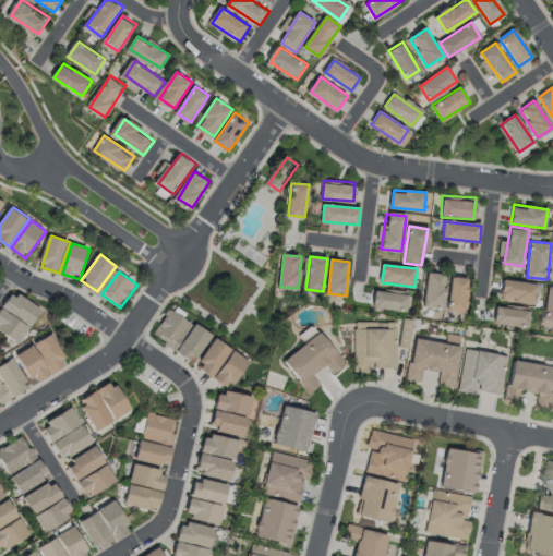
[(428,273),(448,275),(445,309),(424,306),(428,273)]
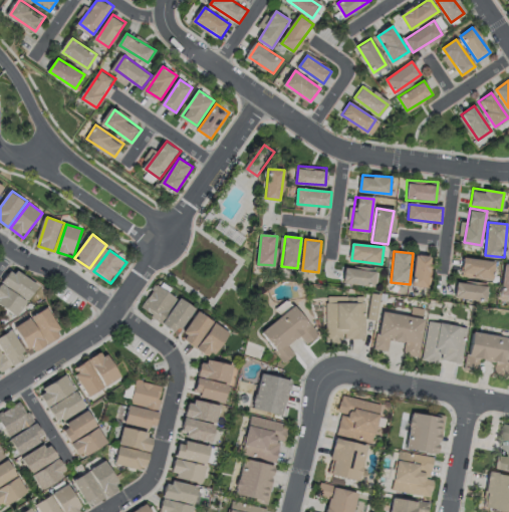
[(418,255),(414,284),(428,286),(431,257),(418,255)]
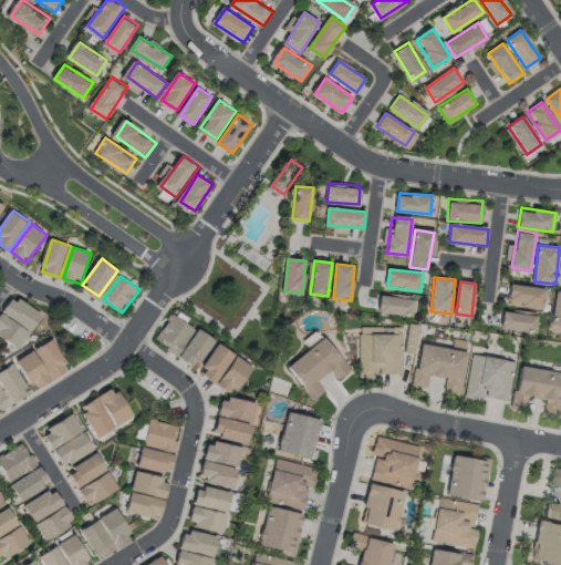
[(513,285),(546,289),(543,309),(510,305),(513,285)]
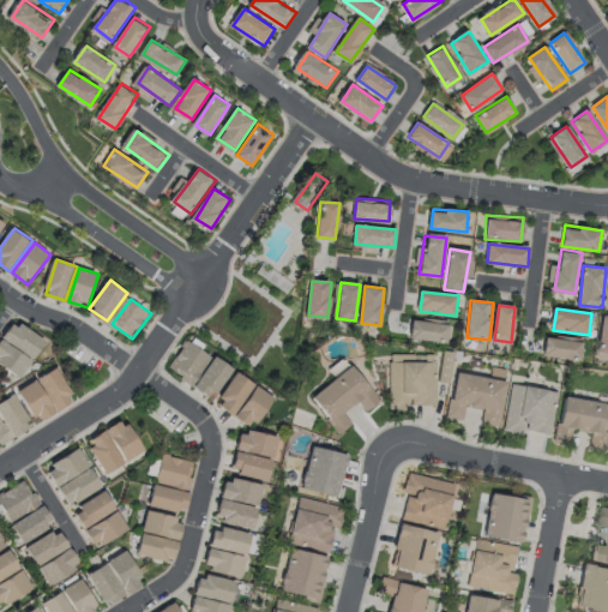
[(19,322),(7,339),(36,358),(48,341),(19,322)]
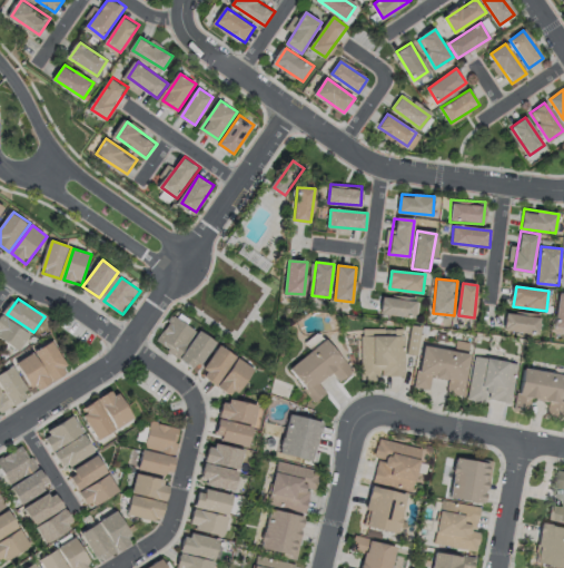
[(383,299),(381,314),(414,317),(416,302),(383,299)]
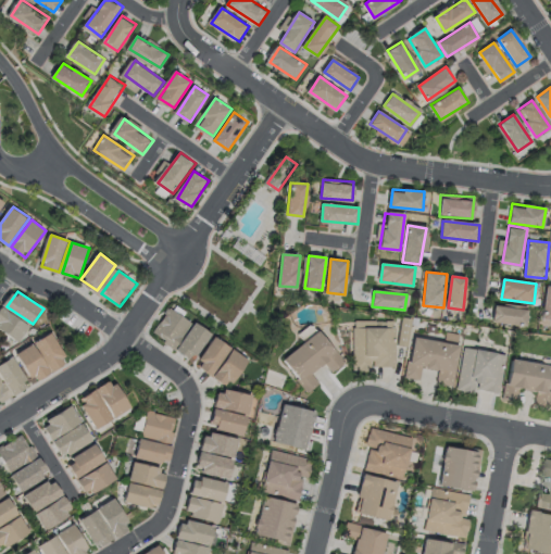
[(497,306),(529,310),(528,324),(496,322),(497,306)]
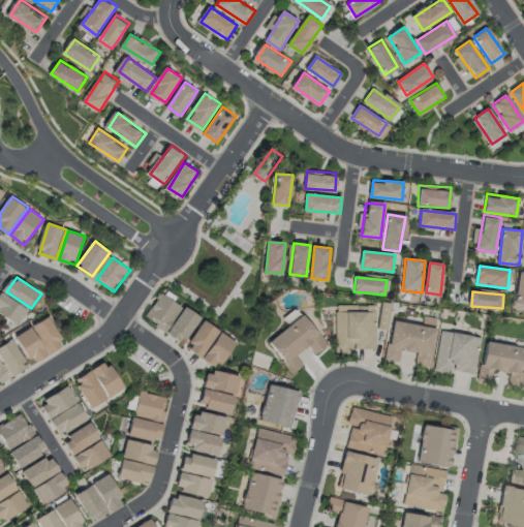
[(5,292),(0,300),(0,310),(19,324),(29,310),(5,292)]
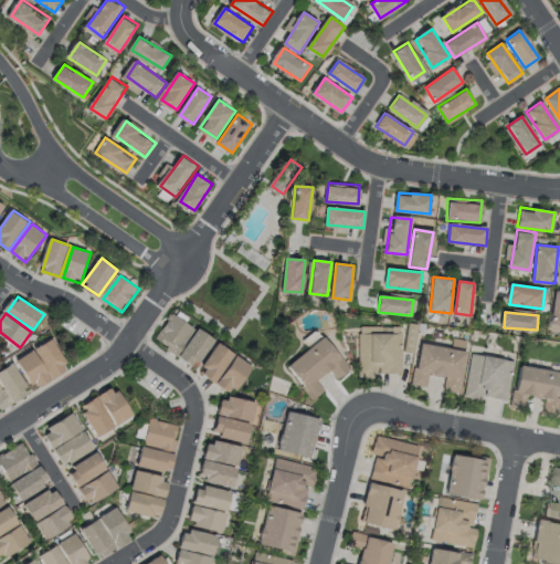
[(173,313),(157,338),(180,353),(197,329),(173,313)]
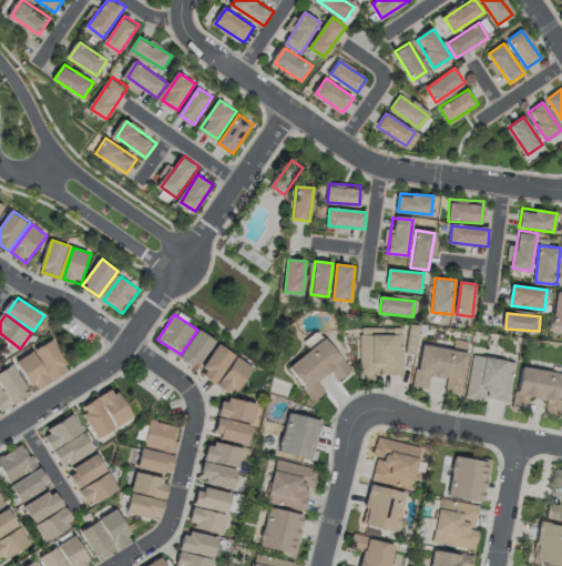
[(411,324),(408,352),(417,353),(421,326),(411,324)]
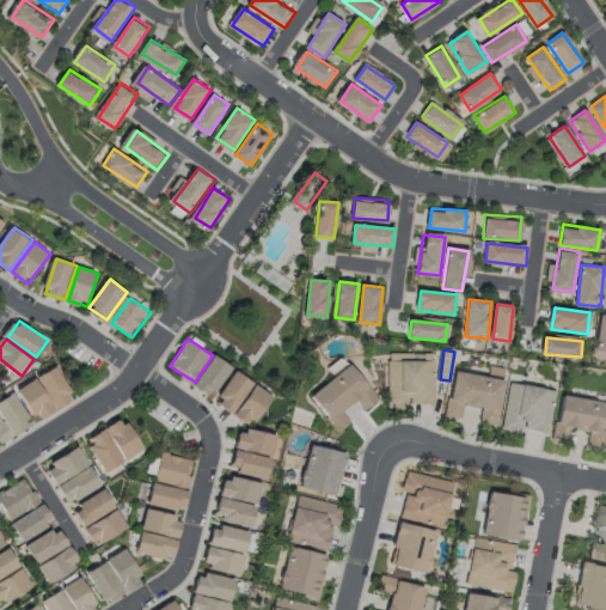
[(390,354),(392,404),(438,403),(435,353),(390,354)]
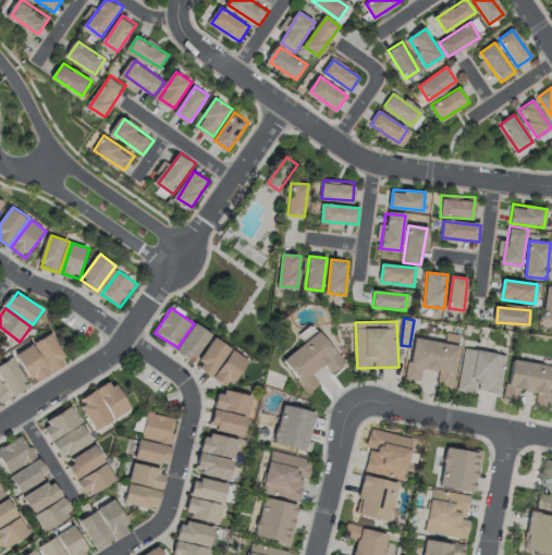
[(196,322),(176,349),(193,361),(212,334),(196,322)]
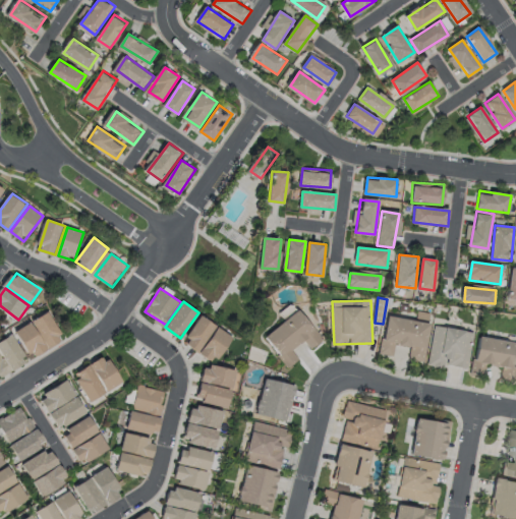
[(265,336),(287,365),(322,338),(299,308),(265,336)]
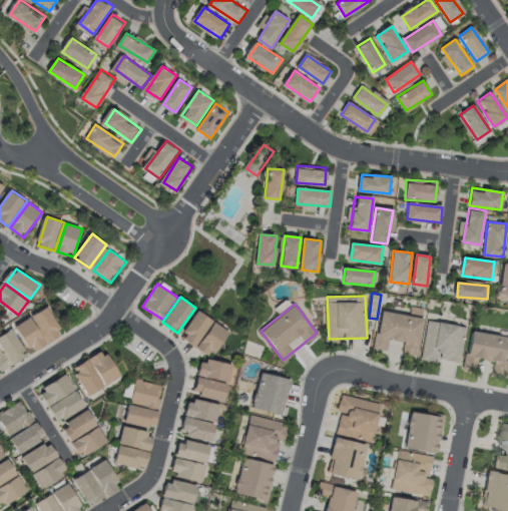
[(35,317),(48,308),(65,333),(51,342),(35,317)]
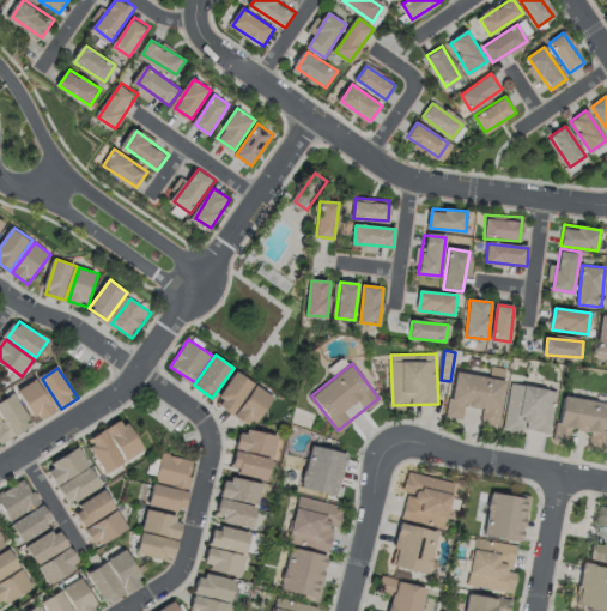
[(237,371),(216,399),(232,411),(254,383),(237,371)]
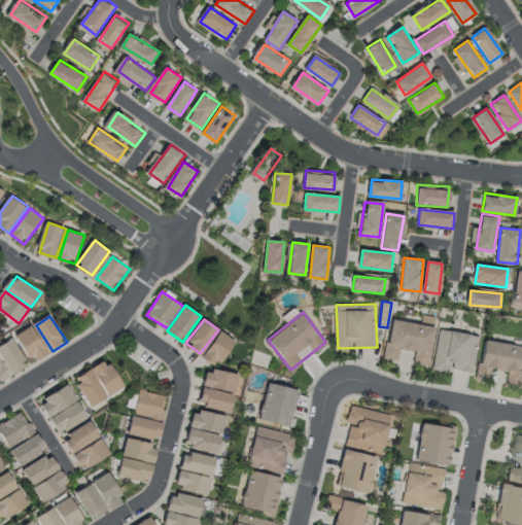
[(394,319),(387,355),(431,363),(438,327),(394,319)]
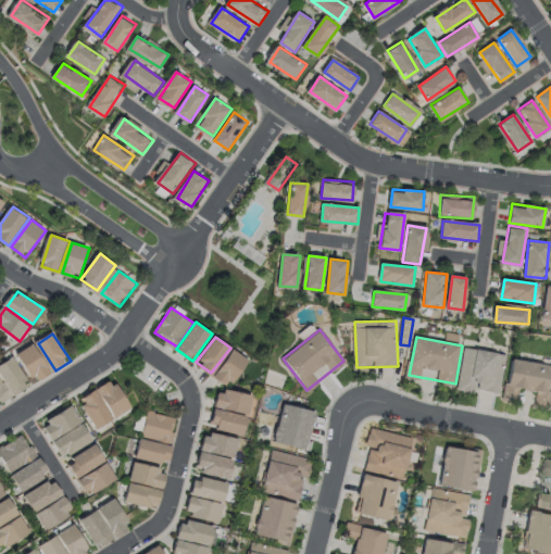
[(19,355),(35,344),(52,372),(36,382),(19,355)]
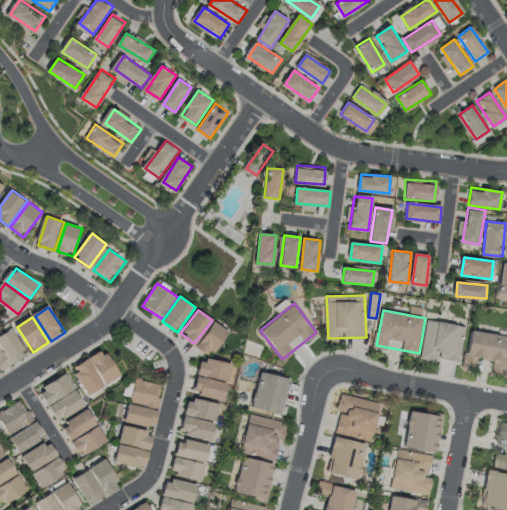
[(213,321),(196,345),(210,354),(227,331),(213,321)]
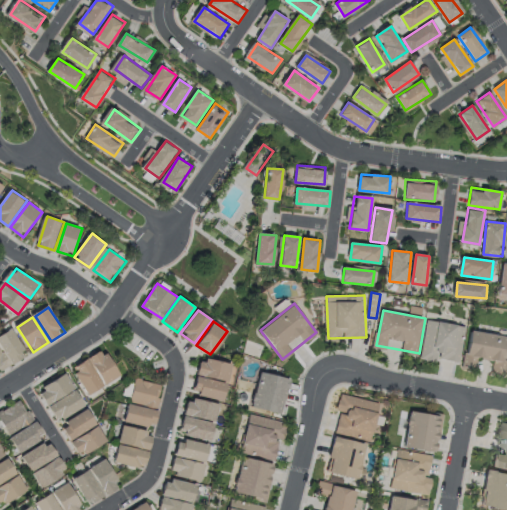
[(430,321),(425,357),(463,363),(468,327),(430,321)]
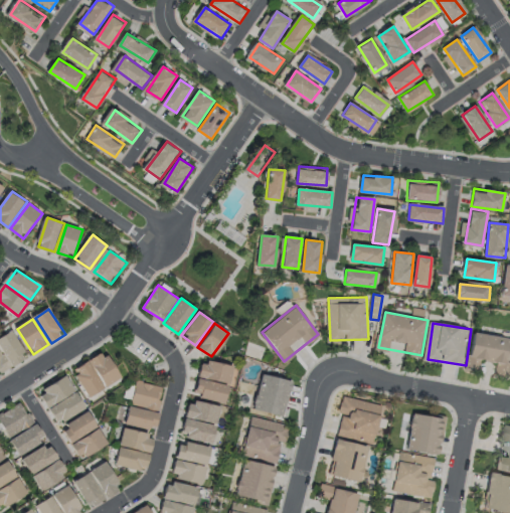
[(14,331),(0,339),(0,341),(15,366),(30,357),(14,331)]
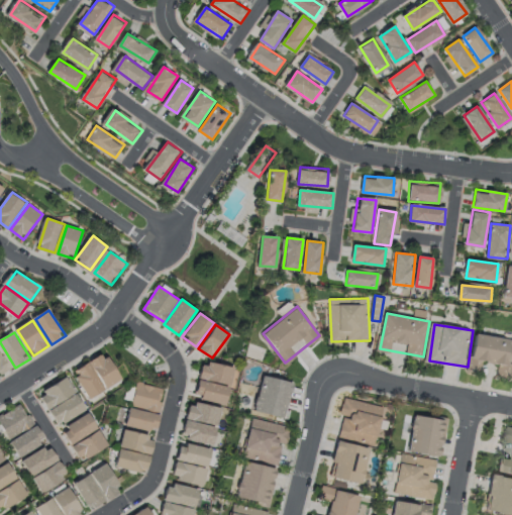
[(511,339),(477,333),(471,368),(511,376),(511,339)]
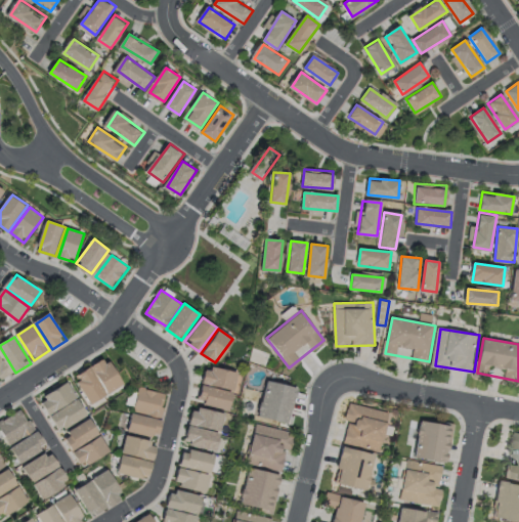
[(0,353),(13,374),(0,382),(0,353)]
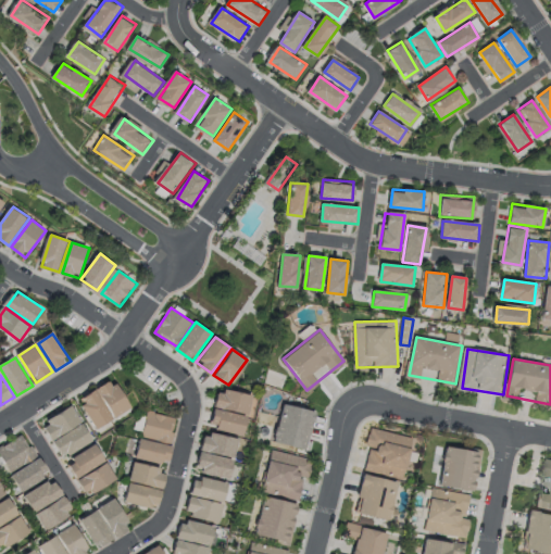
[(98,389),(114,416),(132,406),(115,378),(98,389)]
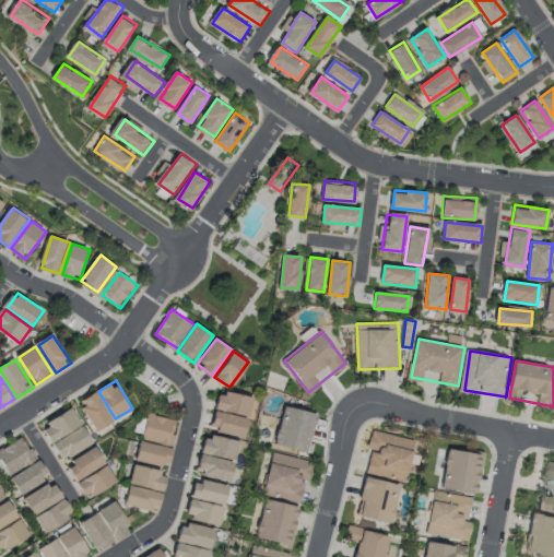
[(220,390),(216,407),(249,414),(252,396),(220,390)]
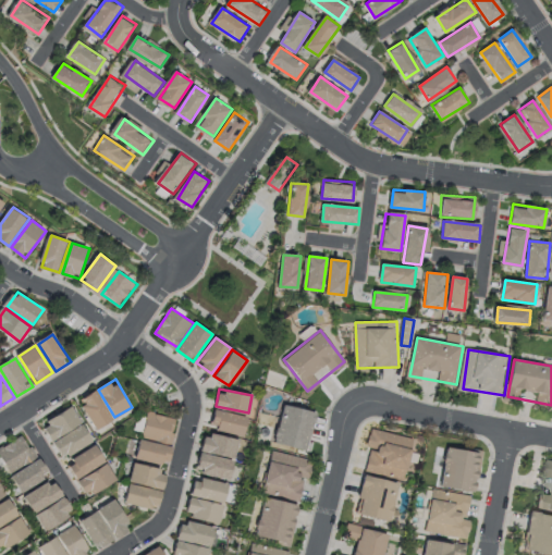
[(97,391),(114,419),(98,429),(82,401),(97,391)]
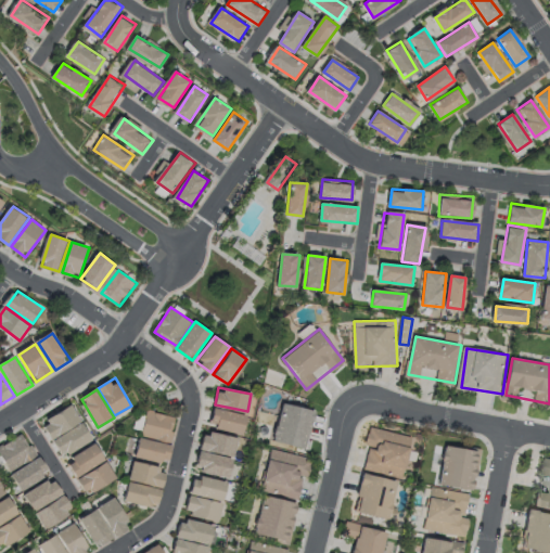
[(284,402),(275,438),(307,447),(317,411),(284,402)]
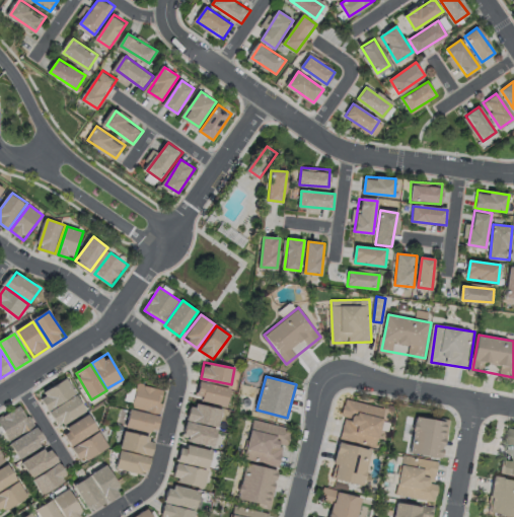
[(42,394),(51,410),(76,393),(67,378),(42,394)]
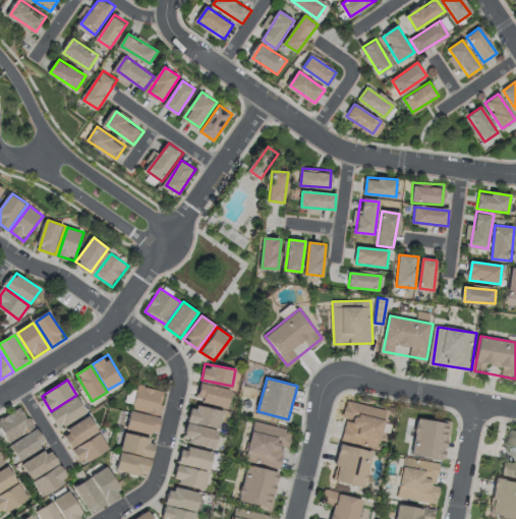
[(202,383),(197,399),(227,406),(231,390),(202,383)]
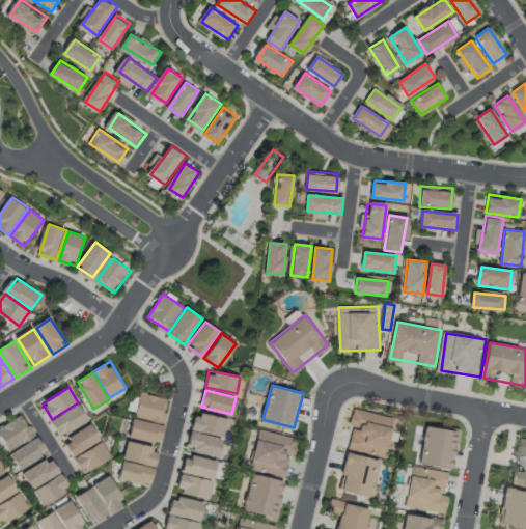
[(141,393),(136,417),(164,422),(168,398),(141,393)]
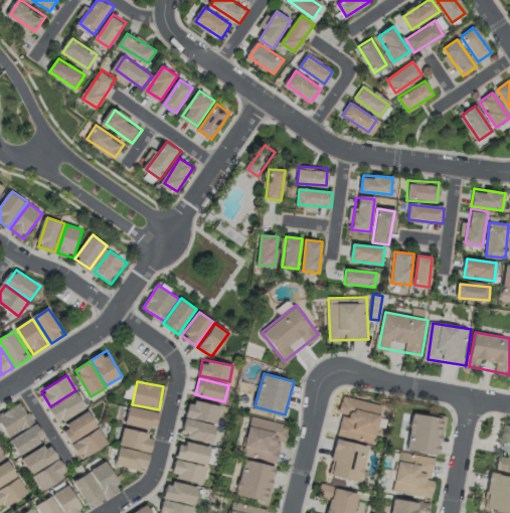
[(50,406),(60,422),(86,407),(76,391),(50,406)]
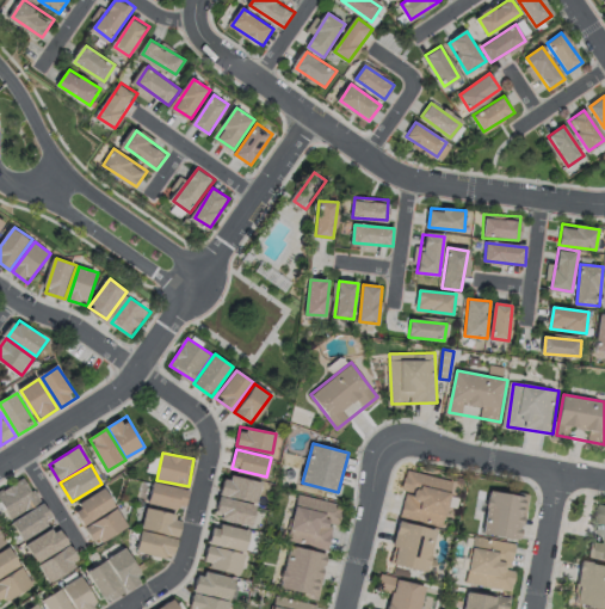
[(412,472),(402,516),(444,526),(455,481),(412,472)]
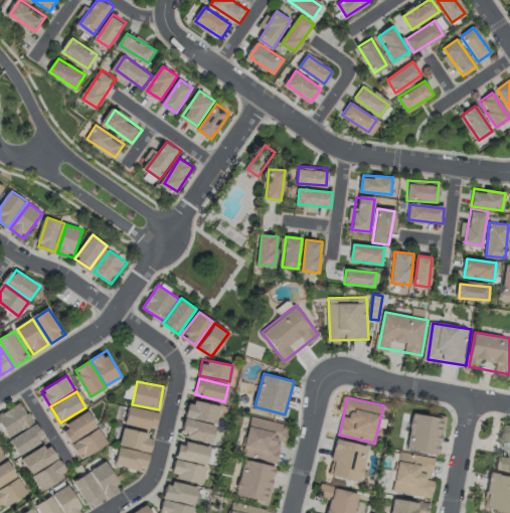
[(190,399),(187,416),(217,421),(220,405),(190,399)]
